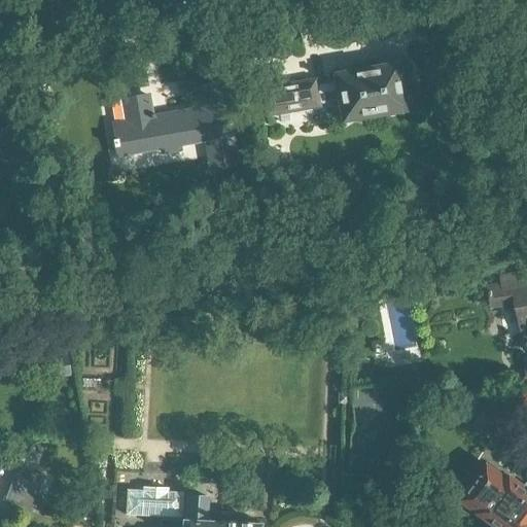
[(301,83),(267,89),(271,114),(271,115),(320,107),(320,106),(344,102),(347,117),(354,116),(357,118),(362,117),(364,115),(385,111),(388,113),(394,112),(396,109),(415,106),(408,65),(378,70),(378,68),(374,69),(373,67),(371,67),(360,69),(360,71),(356,71),(357,74),(340,77),(341,82),(316,88),(315,81),(301,83)]
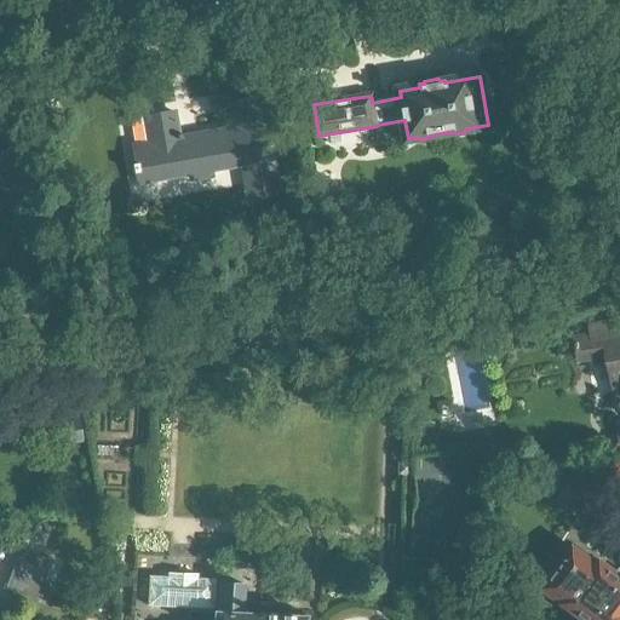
[(173,112),(144,116),(149,143),(132,147),(136,165),(132,165),(133,172),(136,172),(137,183),(190,174),(190,179),(211,176),(210,171),(247,164),(251,187),(276,183),(270,149),(273,149),(271,144),(269,144),(262,99),(235,104),(239,127),(197,135),(195,136),(194,137),(194,138),(194,139),(183,142),(181,133),(177,135),(173,112)]
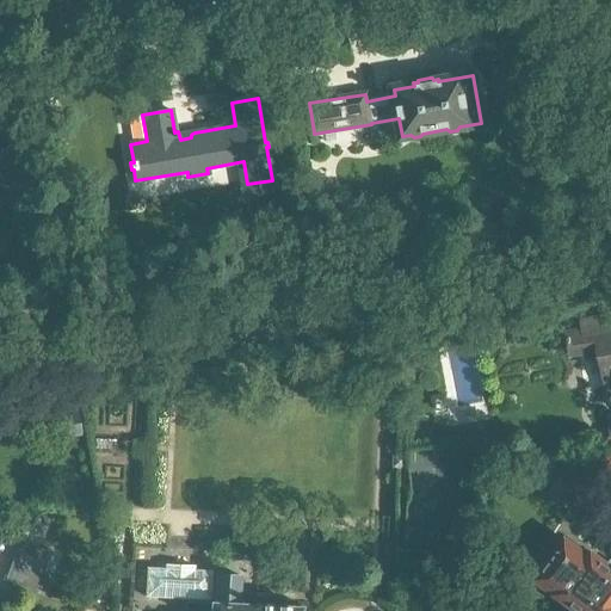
[(610,313),(581,319),(584,327),(569,331),(571,338),(568,338),(569,345),(572,345),(573,356),(599,351),(603,371),(606,370),(610,395),(610,313)]
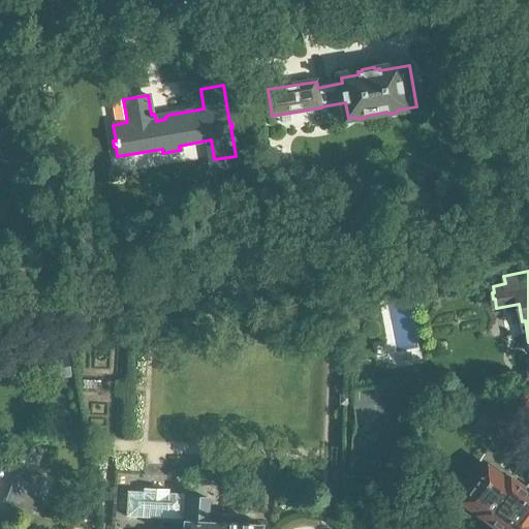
[(71,380),(68,358),(41,362),(44,376),(56,374),(58,382),(71,380)]
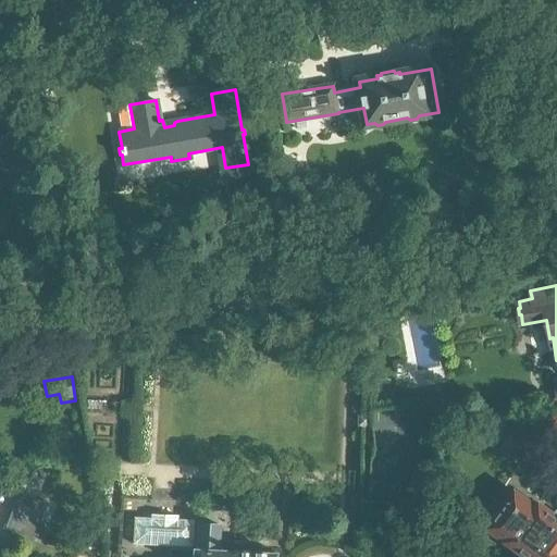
[(556,418),(519,424),(522,446),(556,440),(556,418)]
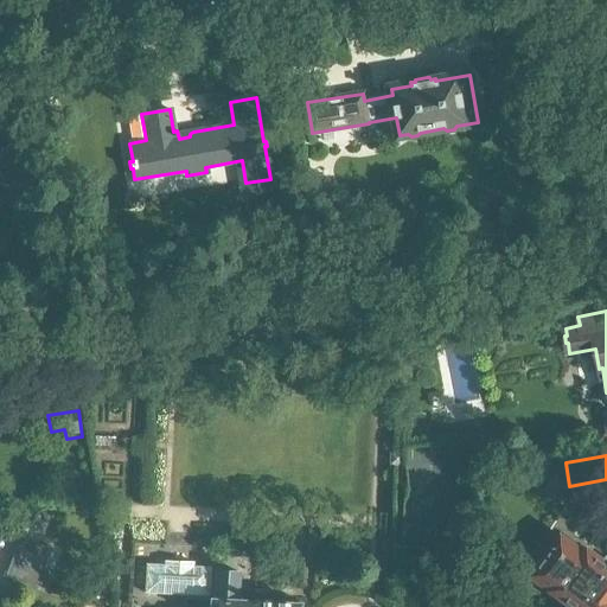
[(480,512),(471,516),(480,534),(489,530),(480,512)]
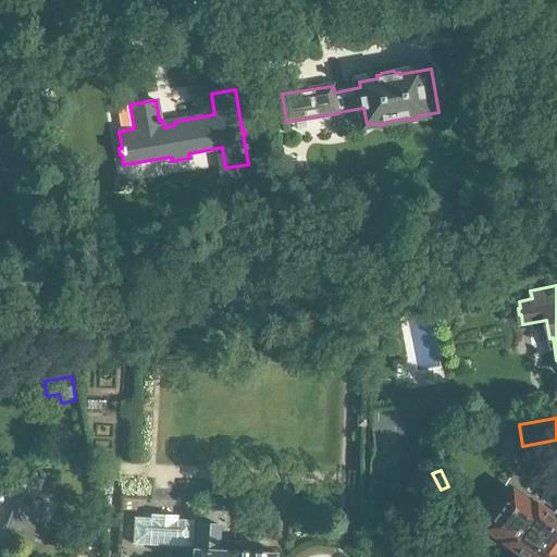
[(492,528),(529,556),(556,556),(556,514),(544,504),(542,508),(520,492),(523,487),(517,482),(509,492),(512,494),(509,498),(512,500),(492,528)]
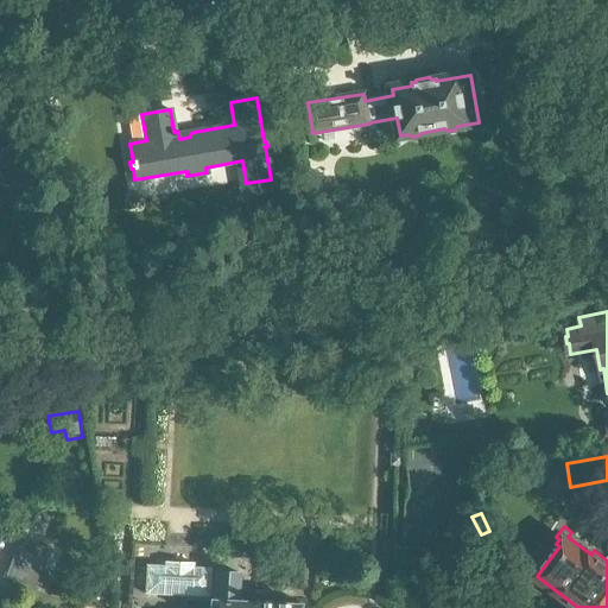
[(17,539),(8,563),(39,574),(50,542),(43,539),(39,548),(17,539)]
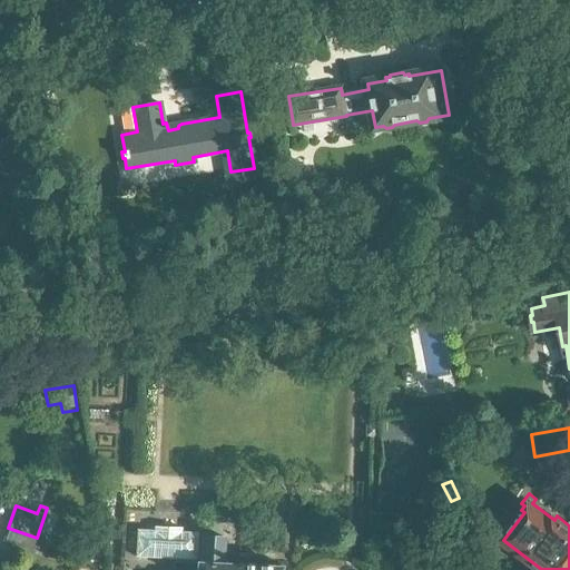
[(281,569),(282,567),(224,564),(225,537),(198,536),(198,532),(182,531),(183,528),(155,527),(155,530),(138,529),(137,557),(177,559),(176,562),(174,562),(174,568),(170,569),(281,569)]
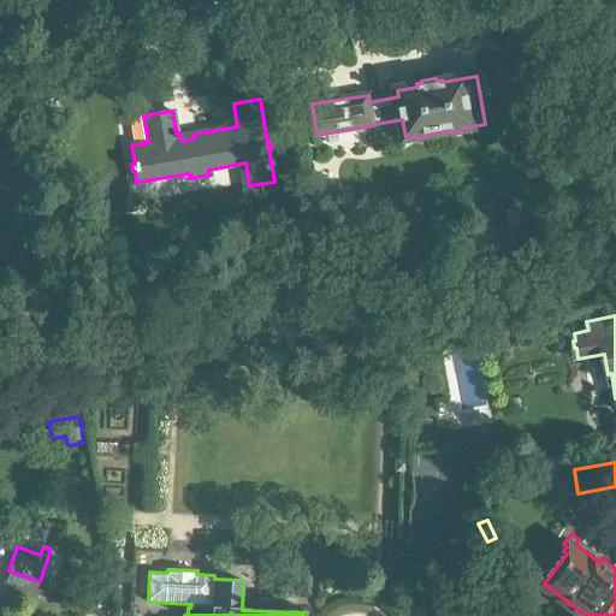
[(9,570),(1,590),(33,602),(40,581),(9,570)]
